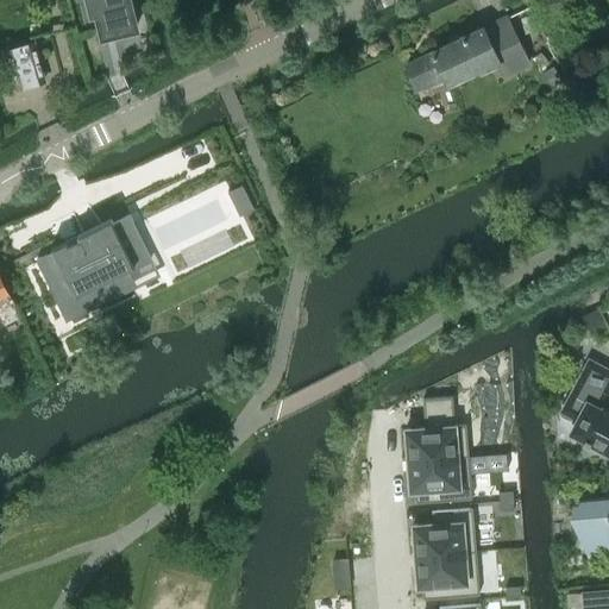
[(83,0),(89,18),(96,16),(102,37),(136,29),(129,0),(83,0)]
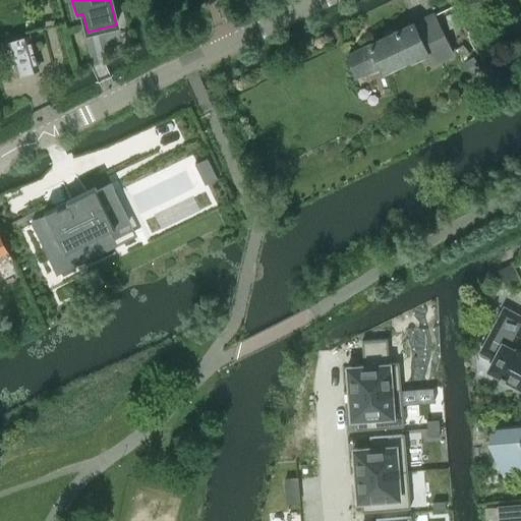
[(451,53),(444,37),(432,14),(347,56),(354,73),(380,65),(383,70),(409,58),(410,60),(425,53),(430,63),(451,53)]
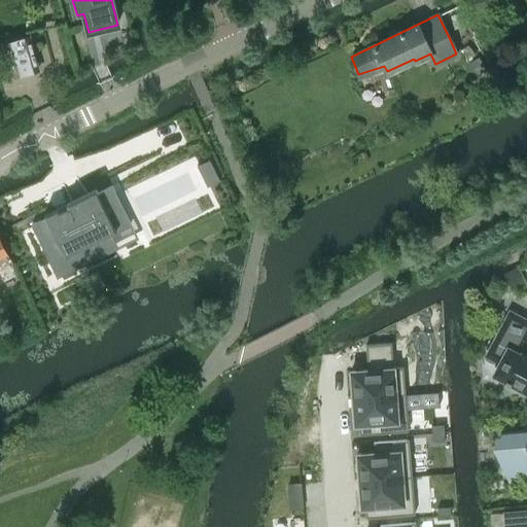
[(29,36),(6,42),(15,76),(38,70),(29,36)]
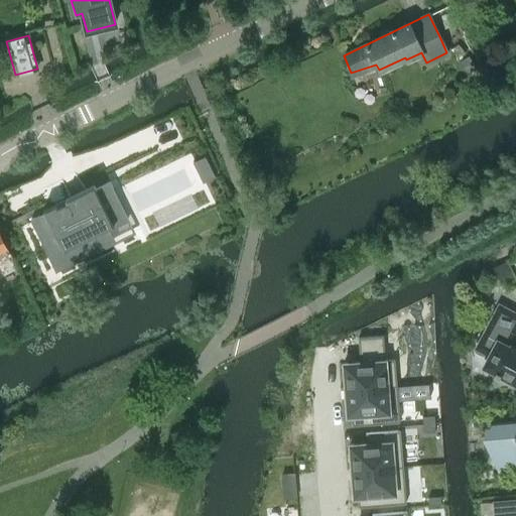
[(205,155),(192,161),(203,182),(216,176),(205,155)]
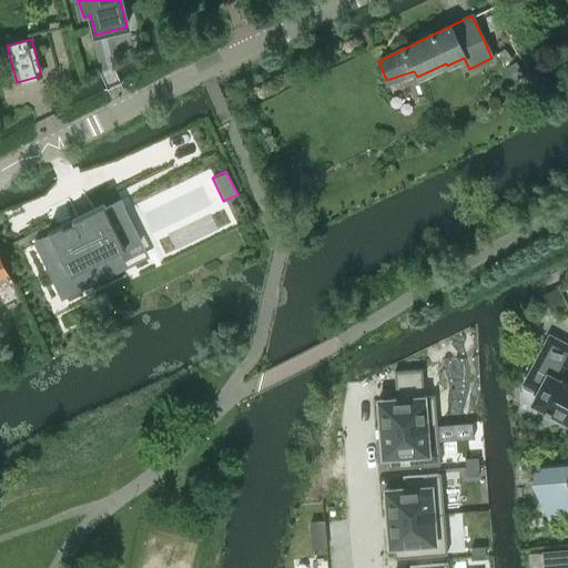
[(50,234),(34,242),(60,294),(108,272),(101,260),(142,240),(122,199),(105,206),(104,203),(72,219),(73,221),(63,225),(62,223),(48,230),(50,234)]
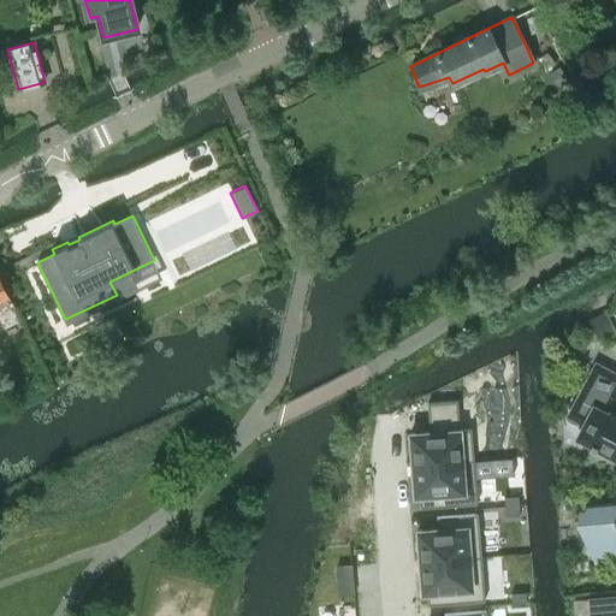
[(0,309),(12,304),(0,279),(0,309)]
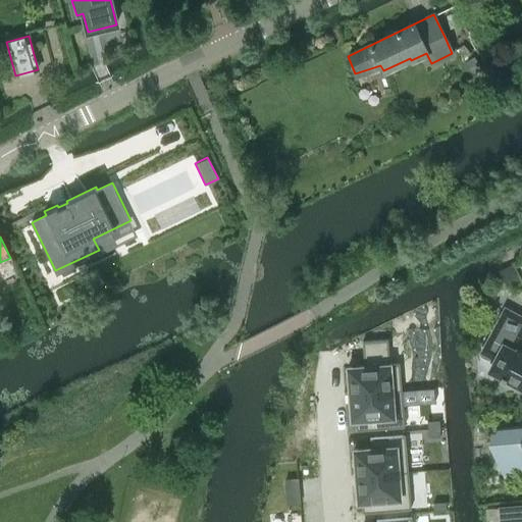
[(520,279),(512,264),(499,271),(506,286),(520,279)]
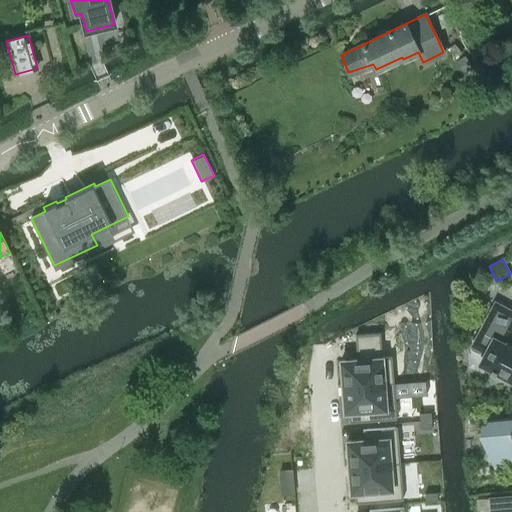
[(511,311),(495,303),(479,333),(478,336),(478,338),(478,340),(478,343),(479,345),(480,347),(481,349),(483,351),(485,352),(480,363),(491,368),(489,371),(505,380),(507,377),(511,379),(511,344),(509,343),(507,341),(506,344),(503,342),(511,325),(511,311)]
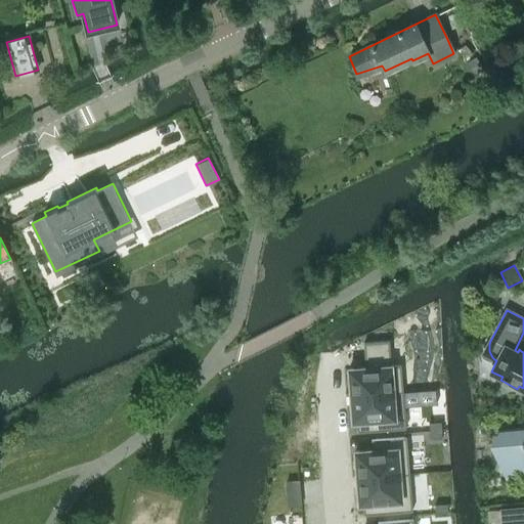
[(364,350),(347,351),(350,387),(402,383),(400,364),(391,364),(389,340),(363,342),(364,350)]
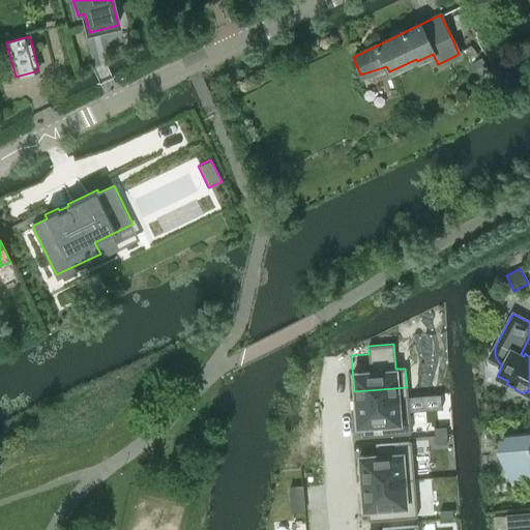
[(407,387),(354,391),(356,427),(360,425),(361,437),(410,433),(407,387)]
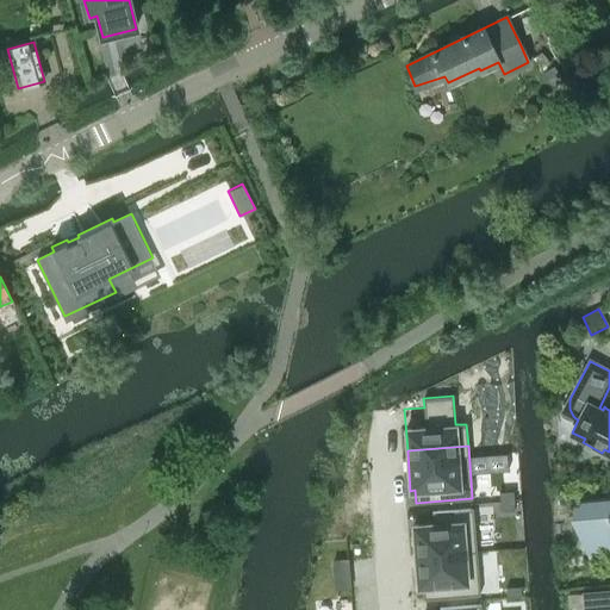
[(514,491),(499,491),(499,500),(514,499),(514,491)]
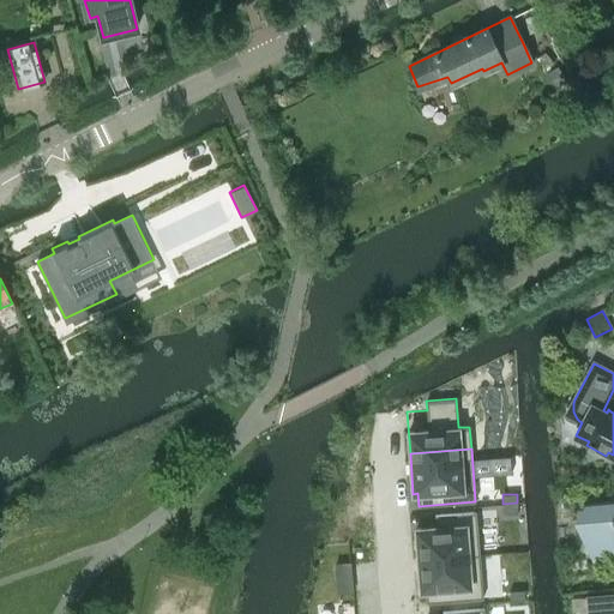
[(613,499),(584,503),(583,505),(584,504),(588,551),(613,547),(613,499)]
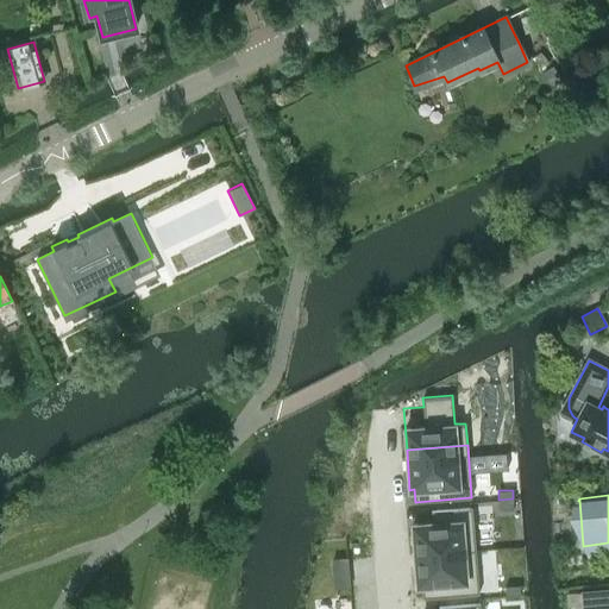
[(513,498),(498,500),(500,509),(514,508),(513,498)]
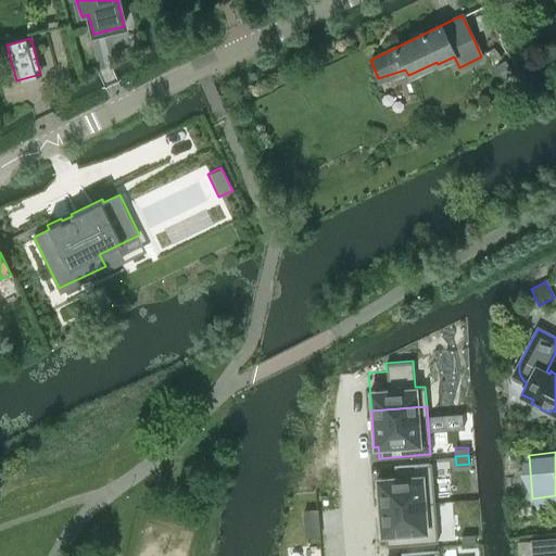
[(394,477),(376,478),(378,506),(434,502),(431,463),(393,466),(394,477)]
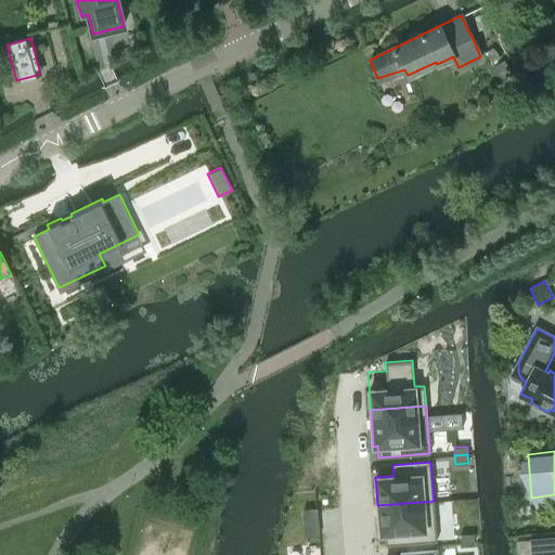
[(434,501),(377,505),(379,533),(384,533),(385,544),(437,541),(434,501)]
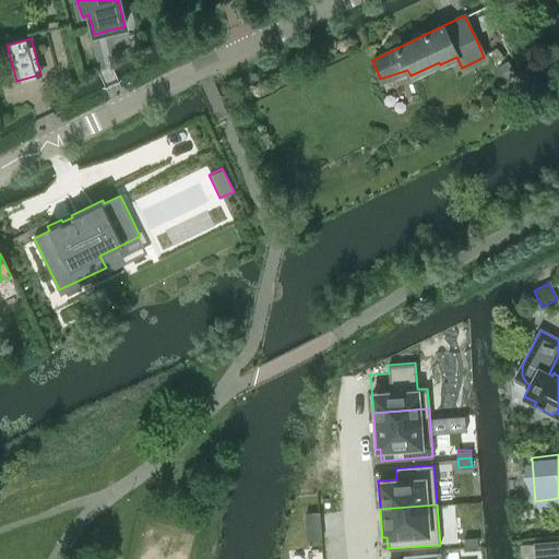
[(319,512),(306,513),(306,522),(319,521),(319,512)]
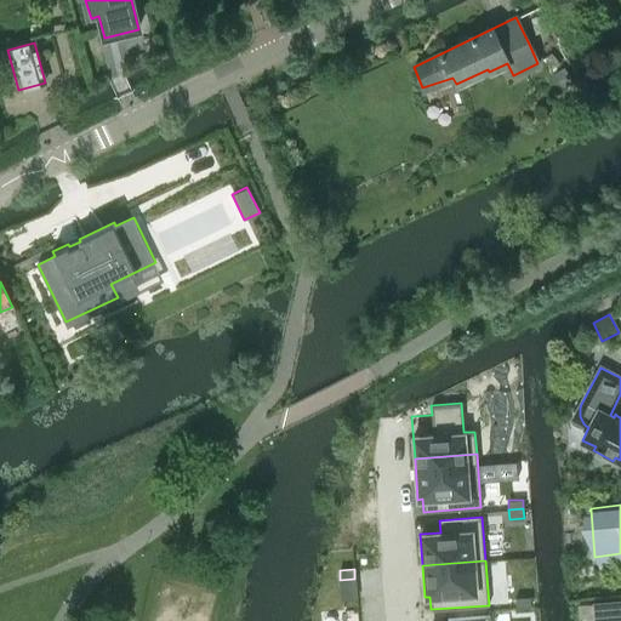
[(530,597),(516,597),(516,607),(530,605),(530,597)]
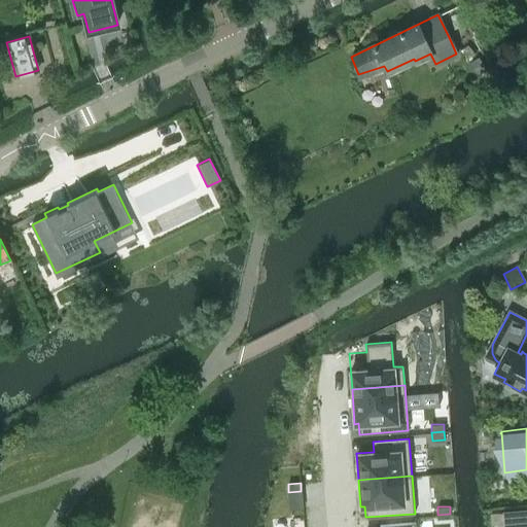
[(526,526),(526,510),(503,512),(503,513),(490,514),(491,526),(504,525),(504,526),(526,526)]
